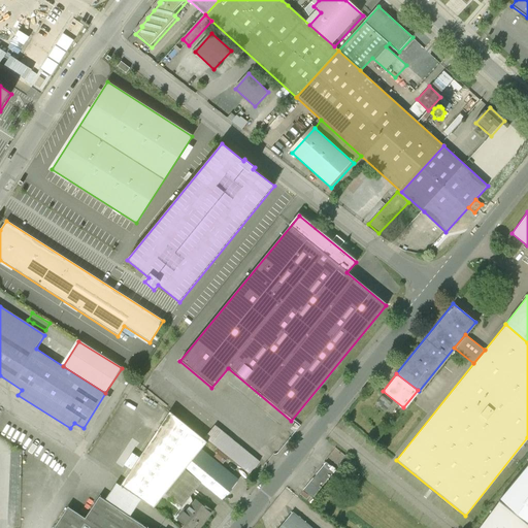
[(392,405),(383,397),(376,404),(386,413),(392,405)]
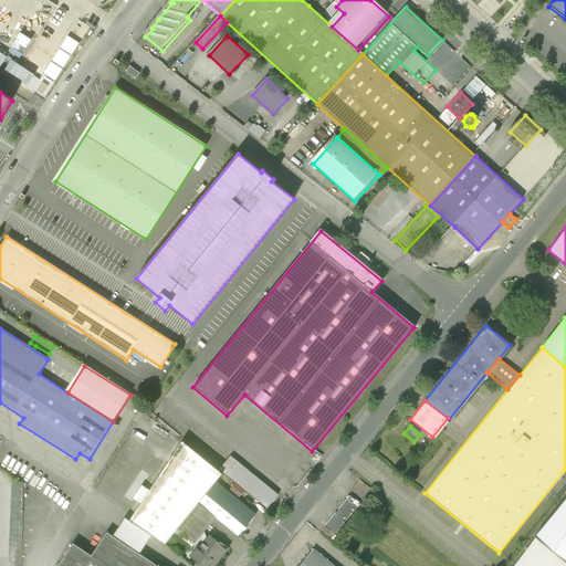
[(200,431),(188,447),(223,474),(233,482),(244,491),(268,510),(280,495),(200,431)]
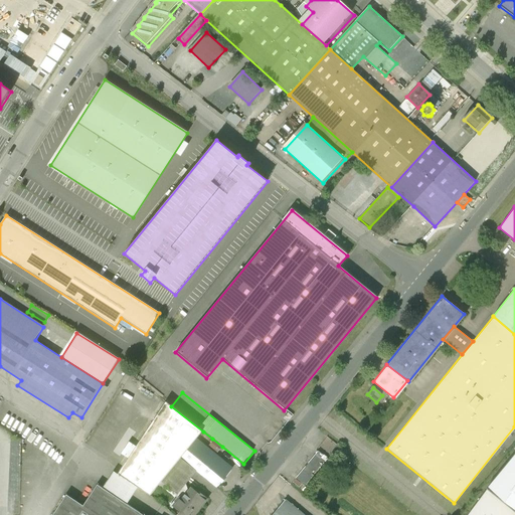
[(167,402),(119,475),(139,488),(151,496),(163,482),(197,439),(203,432),(171,406),(167,402)]
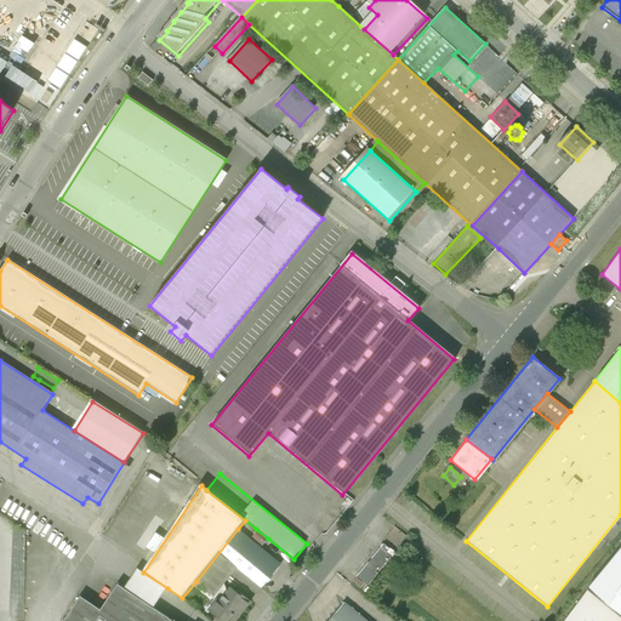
[(197,581),(215,596),(238,568),(263,587),(281,564),(261,548),(249,539),(238,529),(197,581)]
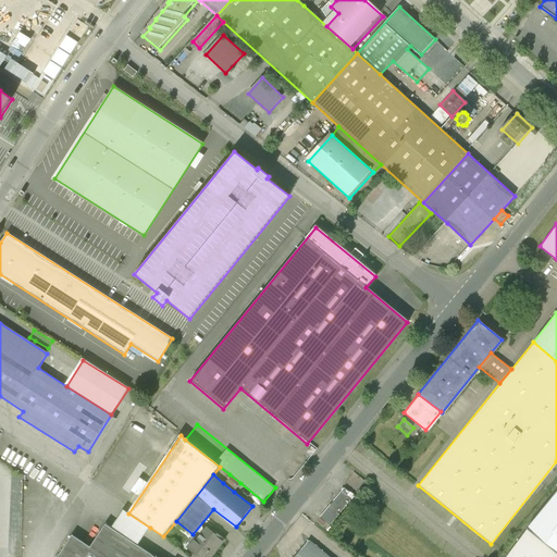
[(230,474),(223,483),(234,492),(240,483),(230,474)]
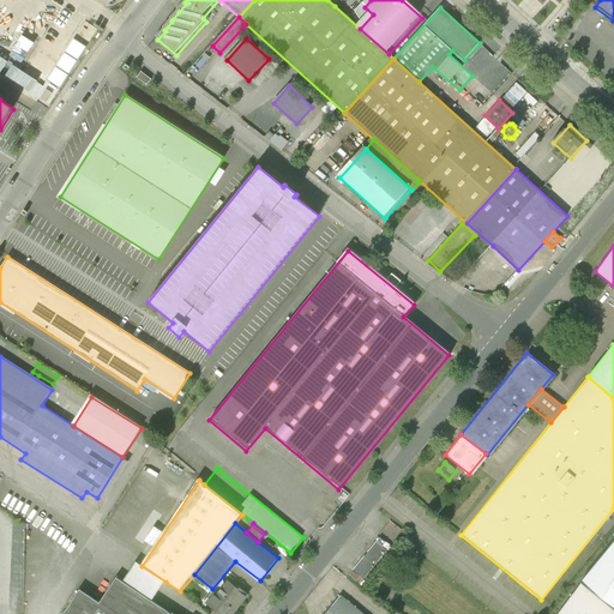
[(399,536),(403,530),(390,524),(386,530),(399,536)]
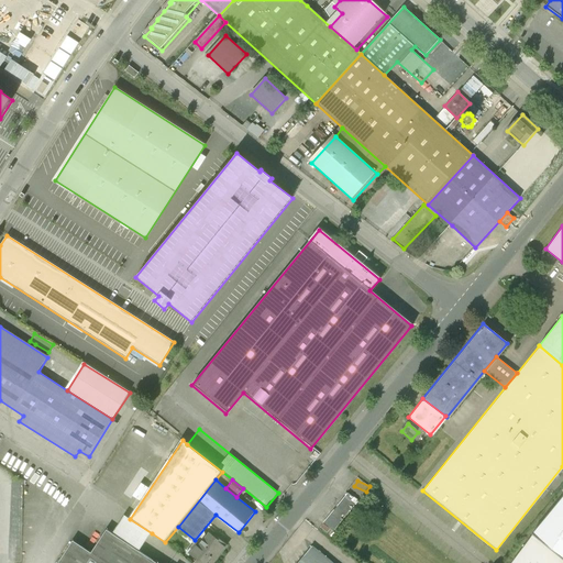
[(345,492),(320,521),(331,530),(352,504),(348,499),(350,496),(345,492)]
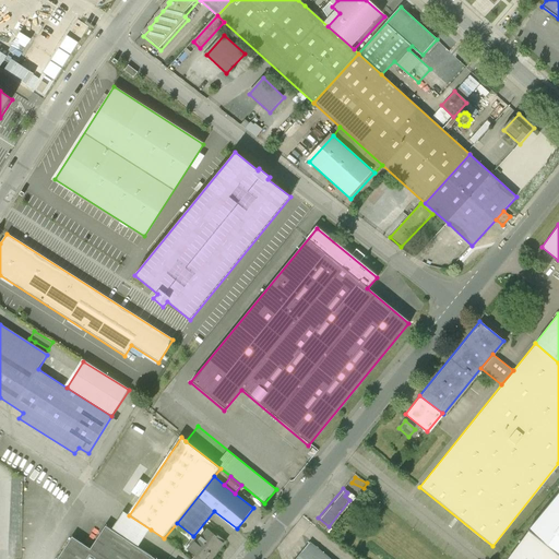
[(558,492),(528,531),(528,532),(558,556),(558,492)]
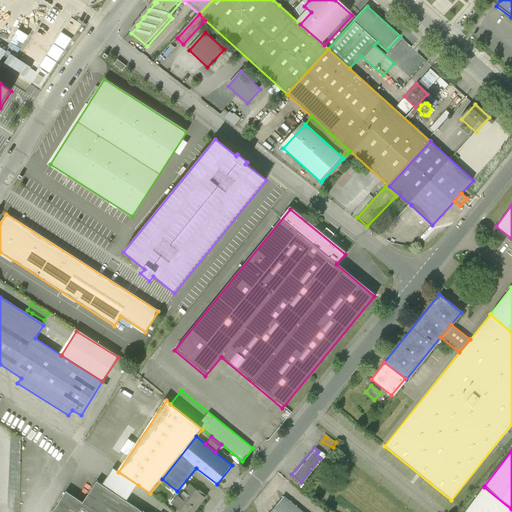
[(109,478),(103,488),(126,503),(132,494),(138,485),(118,472),(114,470),(109,478)]
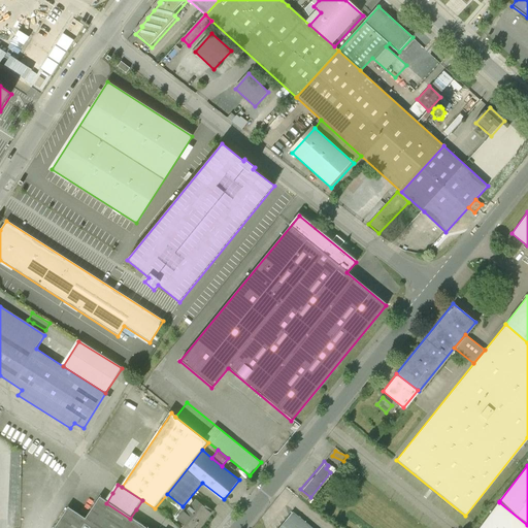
[(100,499),(86,521),(67,509),(55,527),(143,527),(130,519),(100,499)]
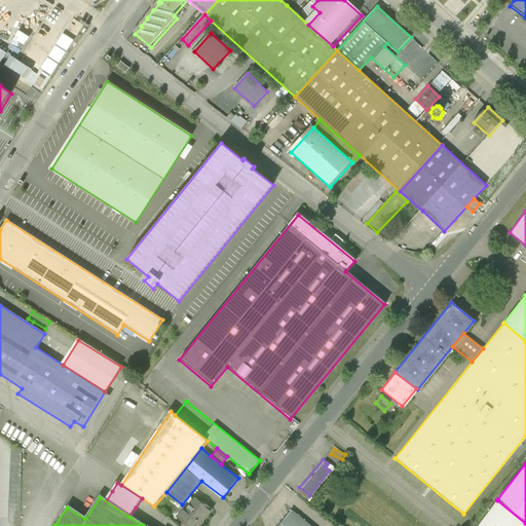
[(178,519),(184,524),(186,525),(199,525),(212,512),(196,497),(178,519)]
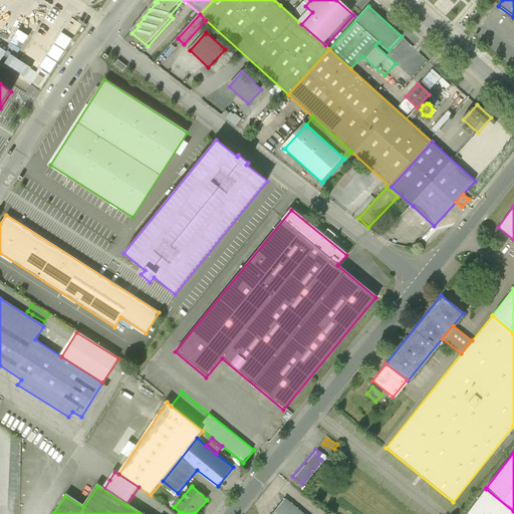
[(513,513),(513,511),(486,489),(467,513),(513,513)]
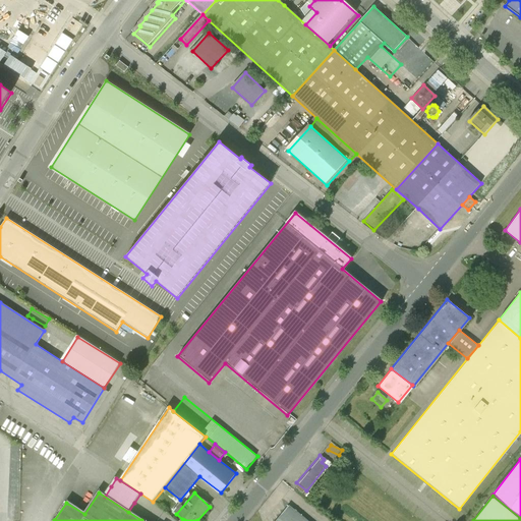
[(306,520),(289,506),(276,520),(306,520)]
